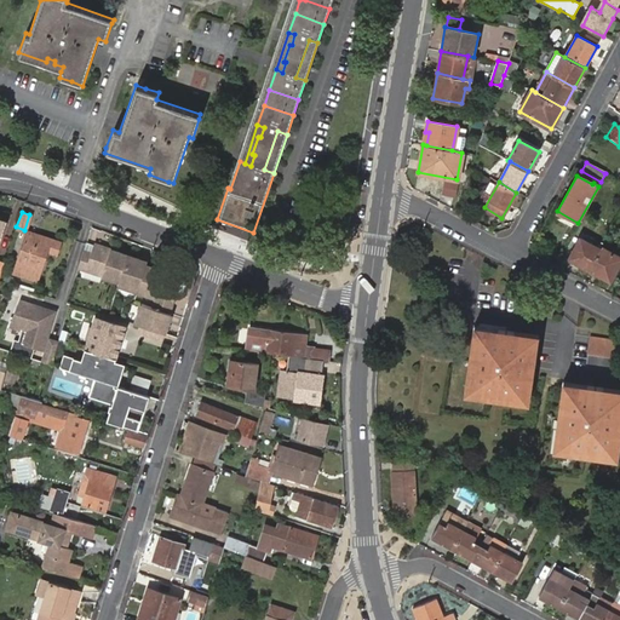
[(55,254),(58,244),(28,231),(13,271),(36,280),(46,252),(55,254)]
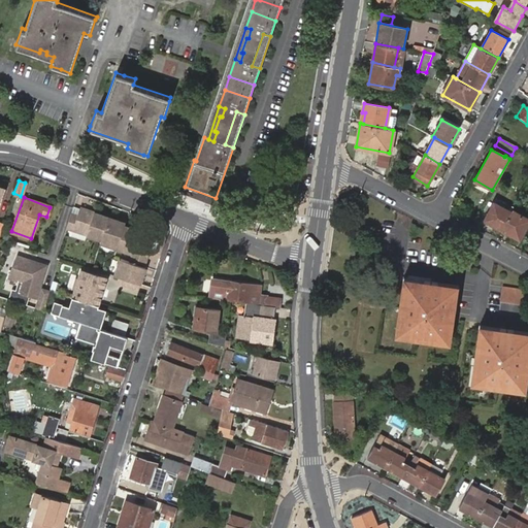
[(484,221),(500,230),(510,211),(493,202),(484,221)]
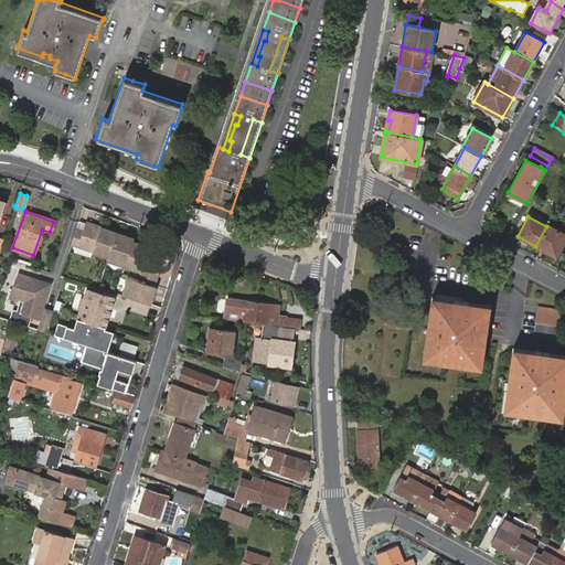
[(131,237),(83,222),(81,231),(75,245),(106,255),(105,258),(139,270),(137,279),(129,277),(124,295),(130,297),(149,304),(150,304),(156,286),(150,284),(161,254),(149,249),(150,247),(130,241),(131,237)]
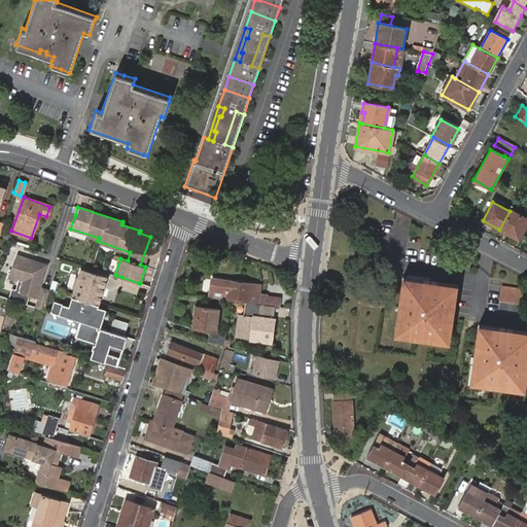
[(510,211),(499,230),(518,239),(526,219),(526,218),(510,209),(510,211)]
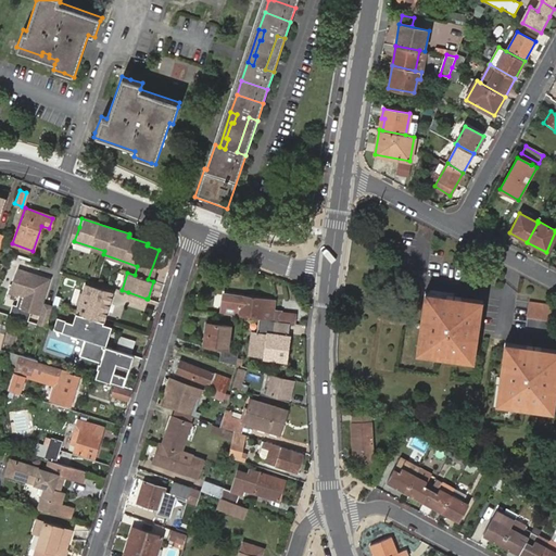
[(38,325),(42,326),(49,306),(41,303),(49,279),(16,269),(11,287),(21,290),(20,295),(23,297),(20,307),(38,313),(35,324),(38,325)]
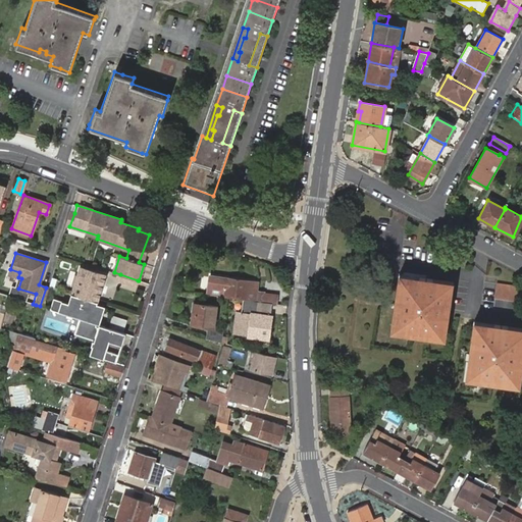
[(98,303),(107,275),(81,266),(72,295),(73,295),(96,302),(98,303)]
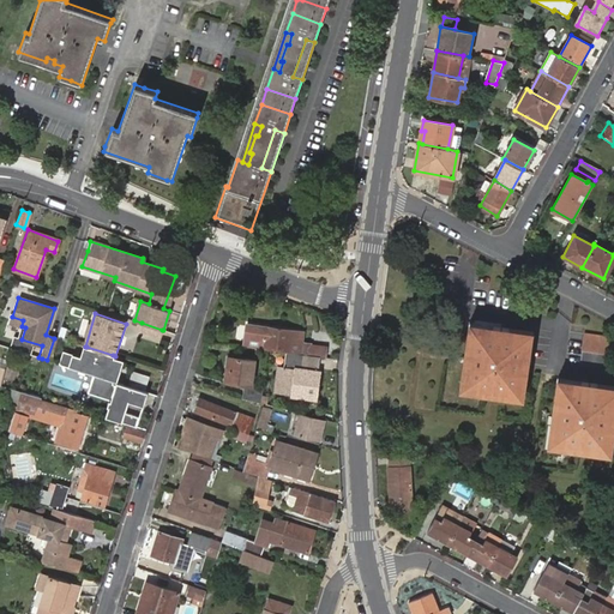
[(158,338),(162,330),(142,323),(138,331),(158,338)]
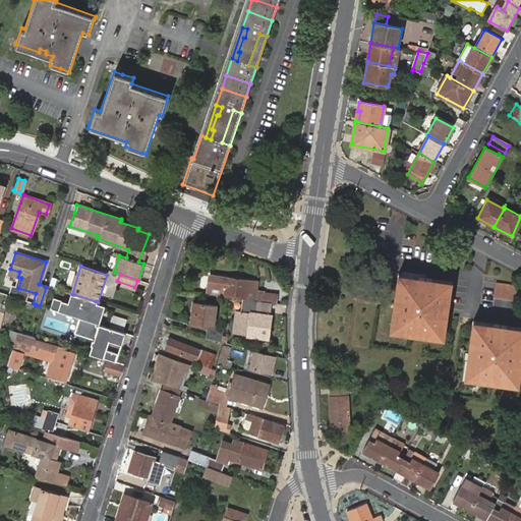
[(252,292),(254,280),(210,275),(208,293),(222,296),(222,294),(231,295),(231,297),(244,298),(245,291),(252,292)]
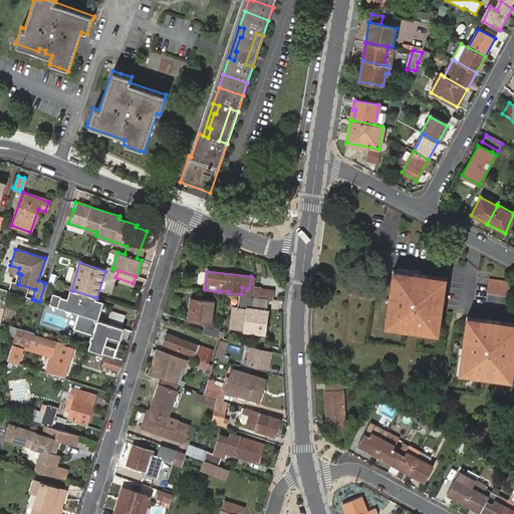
[(425,288),(426,280),(427,275),(412,274),(411,278),(410,286),(425,288)]
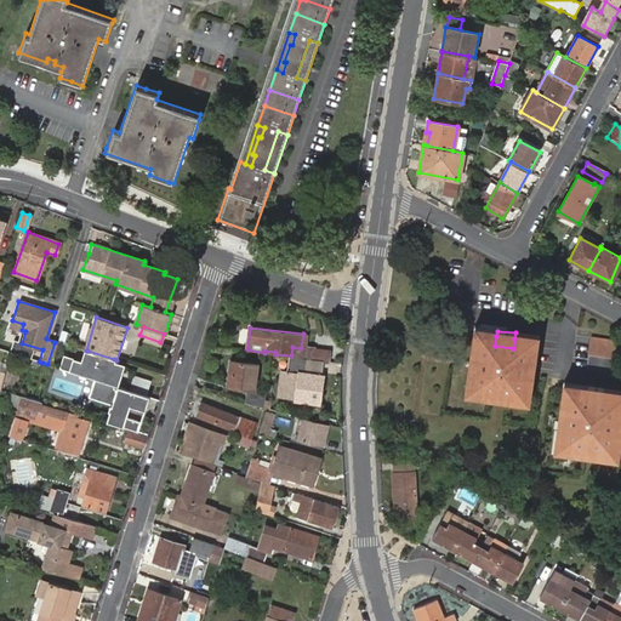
[(507,387),(506,397),(525,399),(533,341),(514,339),(513,348),(495,346),(496,336),(479,334),(471,392),(488,394),(499,396),(500,387),(507,387)]
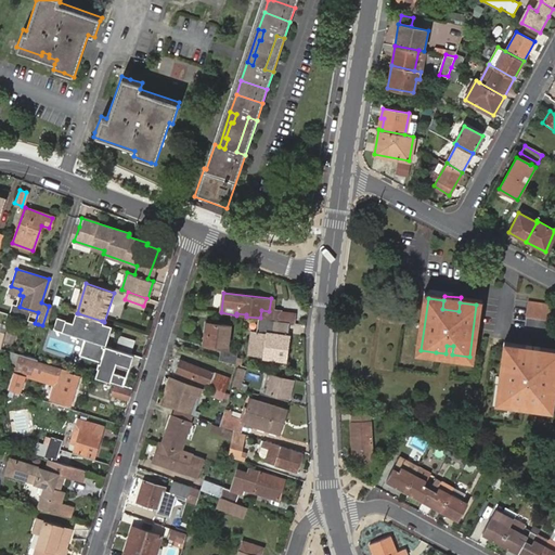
[(526,317),(547,319),(547,322),(554,323),(554,321),(554,308),(550,308),(550,305),(528,302),(526,317)]
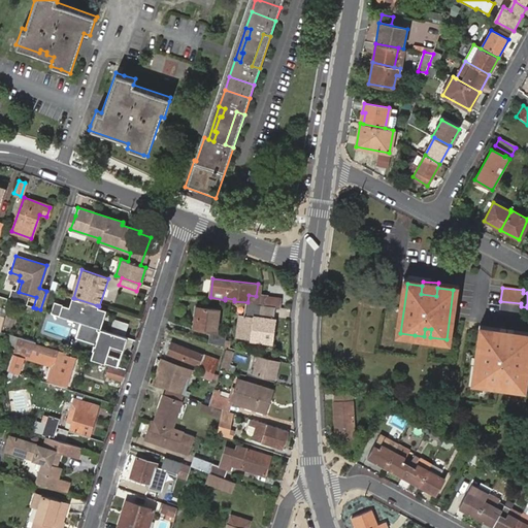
[(274,306),(281,307),(282,298),(267,296),(265,305),(274,306)]
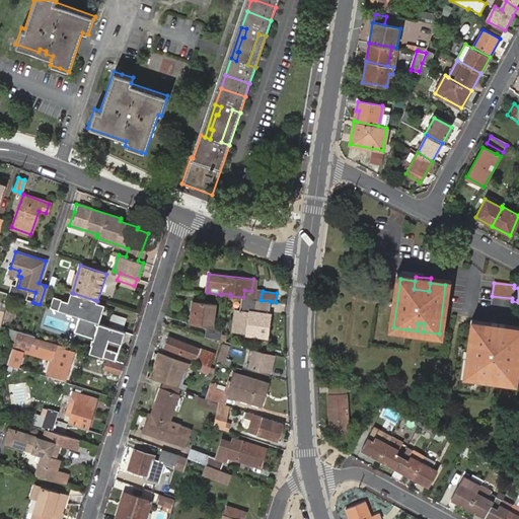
[(97,322),(103,305),(95,303),(95,300),(73,293),(70,303),(62,301),(59,310),(62,311),(82,318),(97,322)]
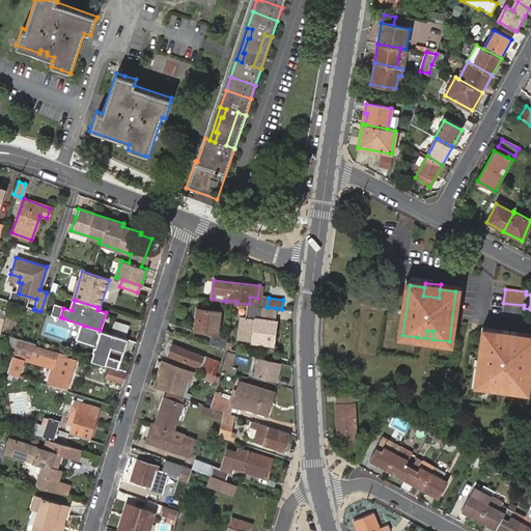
[(276,308),(267,307),(252,305),(250,317),(245,317),(244,328),(249,329),(247,341),(273,345),(276,322),(275,322),(276,308)]
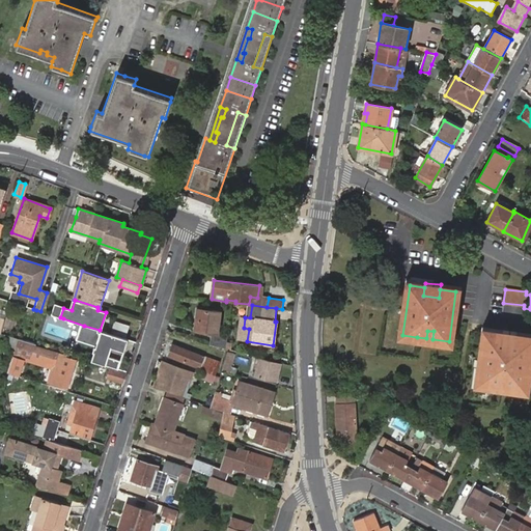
[(224,347),(226,333),(217,331),(221,311),(199,307),(194,328),(212,332),(208,343),(224,347)]
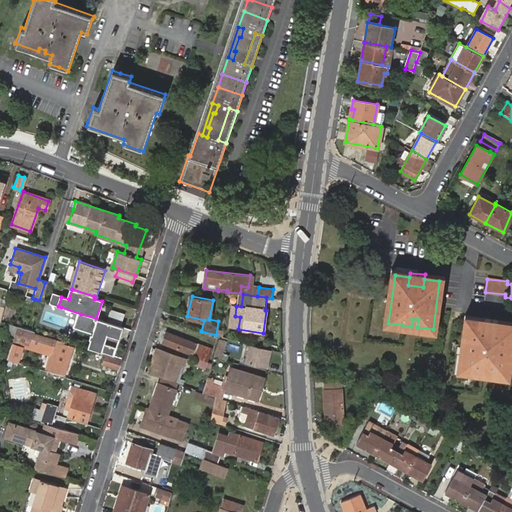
[(240,317),(235,316),(236,306),(231,305),(228,327),(238,329),(240,317)]
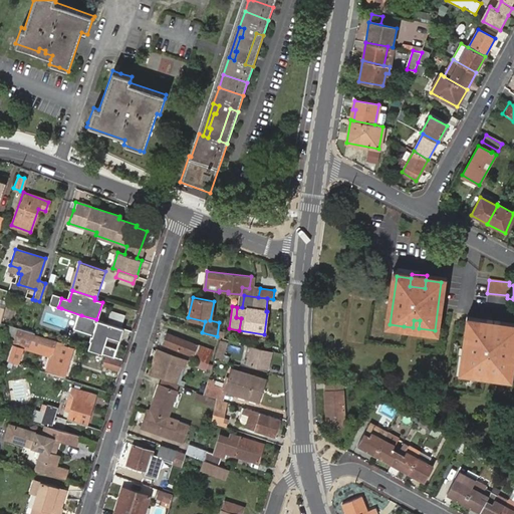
[(119,326),(123,314),(112,311),(108,323),(119,326)]
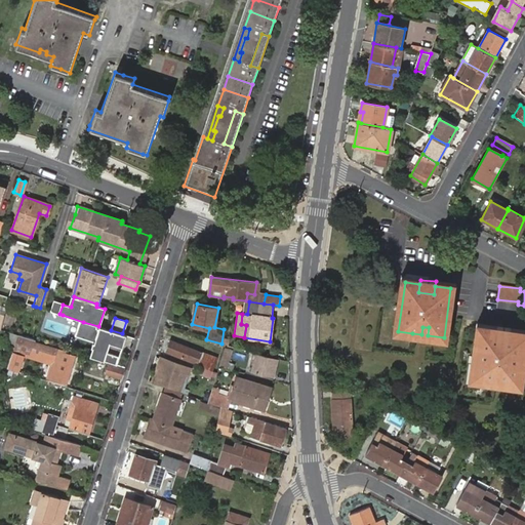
[(98,326),(83,322),(80,333),(98,339),(93,358),(116,365),(119,357),(107,353),(110,344),(123,348),(126,335),(98,326)]
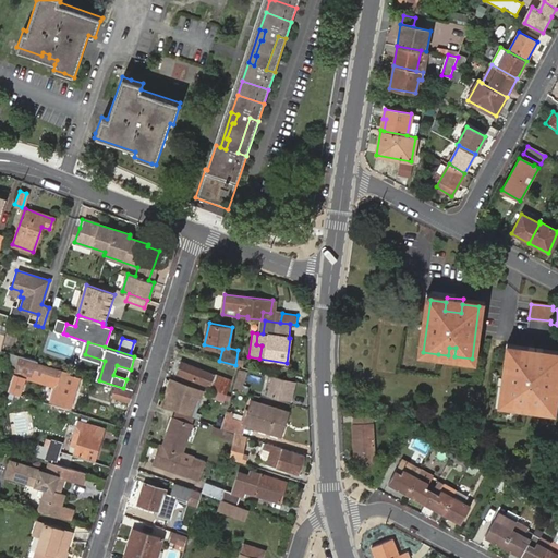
[(528,346),(526,351),(525,360),(542,362),(543,353),(544,348),(528,346)]
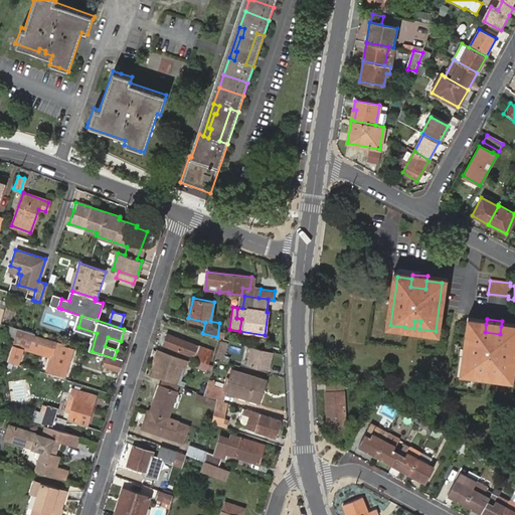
[(419,333),(419,329),(420,321),(414,321),(413,328),(404,327),(404,331),(419,333)]
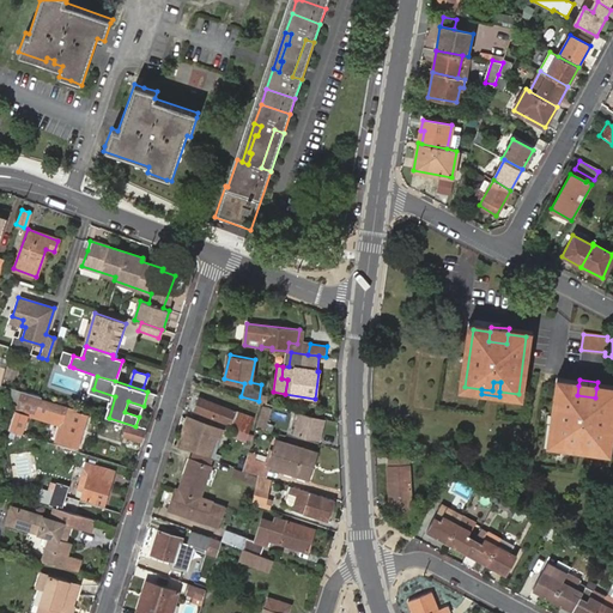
[(577,395),(578,386),(560,383),(552,442),(570,443),(581,444),(581,437),(589,438),(588,445),(606,448),(612,400),(612,390),(596,388),(595,398),(577,395)]
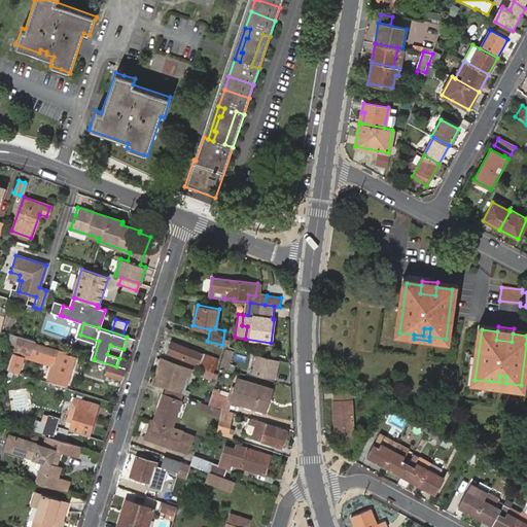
[(19,336),(14,350),(33,356),(35,350),(56,356),(48,379),(67,385),(75,358),(67,355),(68,353),(37,344),(38,342),(19,336)]
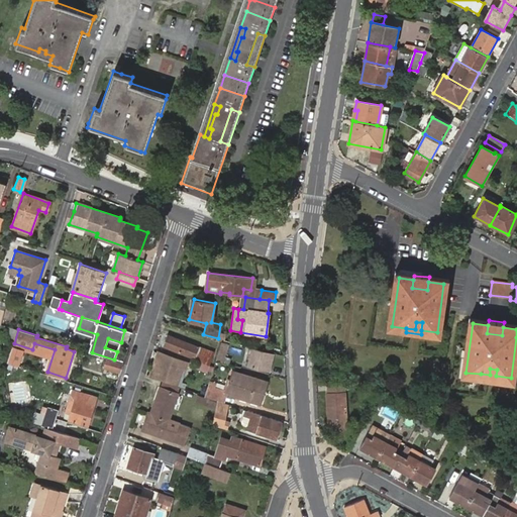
[(164,345),(193,356),(197,347),(167,336),(164,345)]
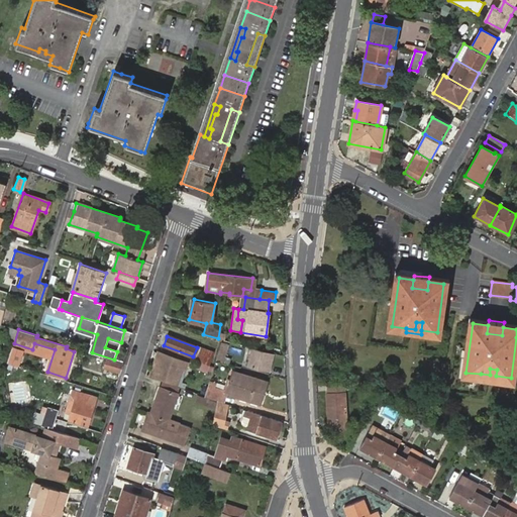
[(224,363),(226,357),(229,344),(221,342),(216,359),(224,363)]
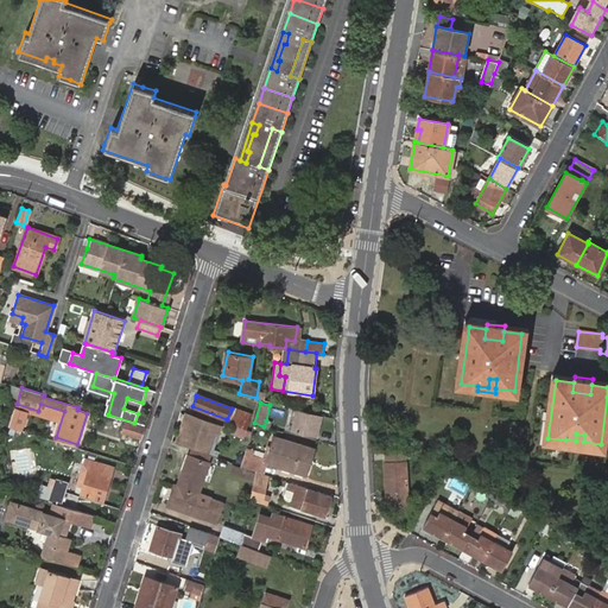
[(241,437),(251,412),(236,407),(227,432),(241,437)]
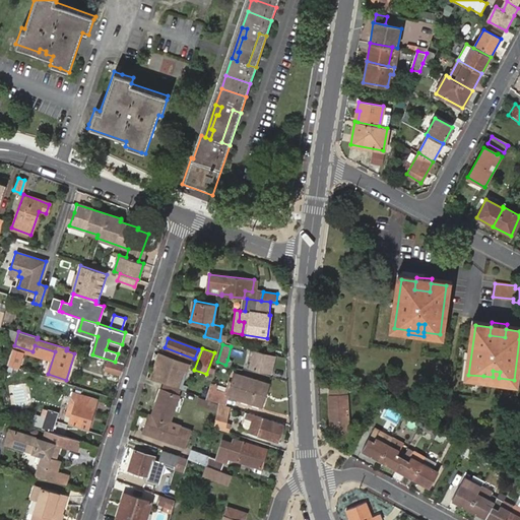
[(12,349),(8,365),(11,365),(18,367),(23,353),(12,349)]
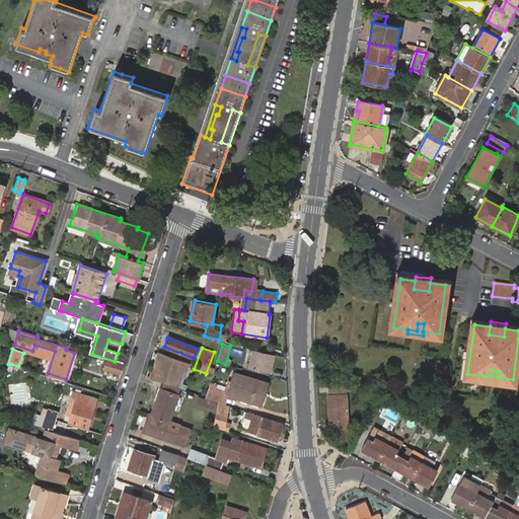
[(270,373),(274,356),(253,351),(248,367),(270,373)]
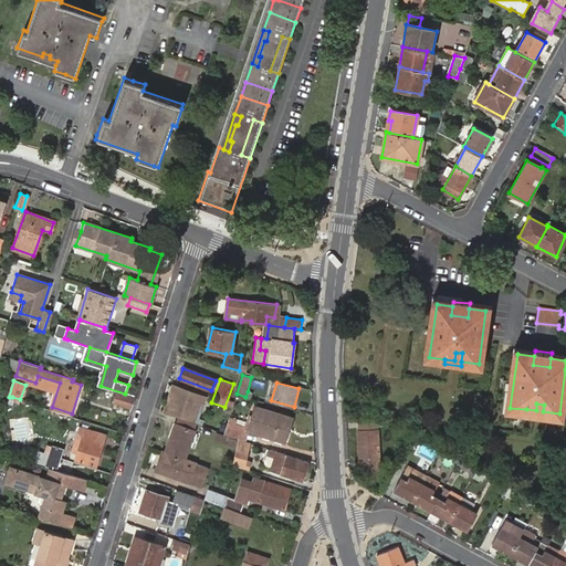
[(166,407),(164,412),(179,417),(198,423),(201,425),(203,420),(196,418),(199,405),(202,406),(206,397),(173,386),(170,395),(171,395),(175,396),(170,409),(167,407),(166,407)]
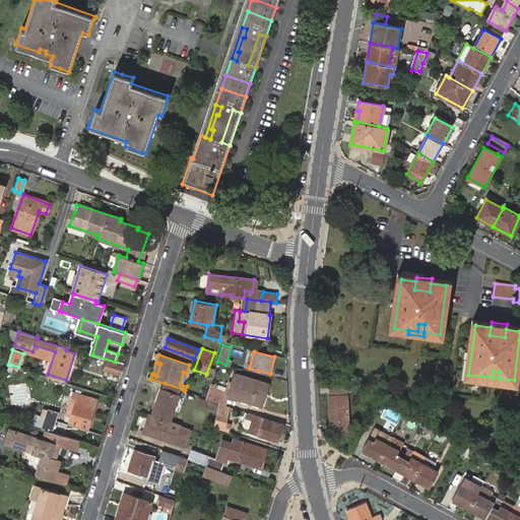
[(105,371),(120,375),(123,367),(107,363),(105,371)]
